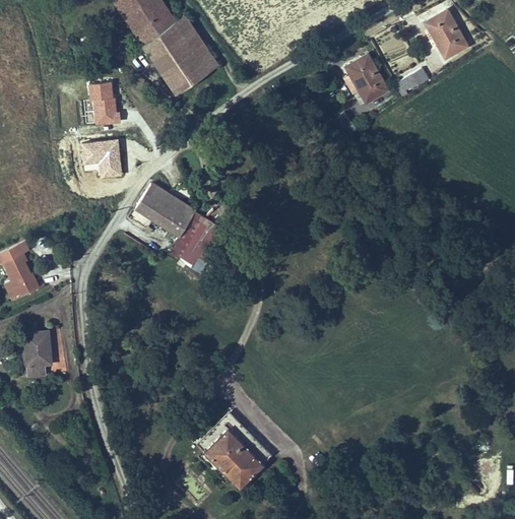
[(127,0),(116,9),(147,50),(182,25),(162,0),(127,0)]
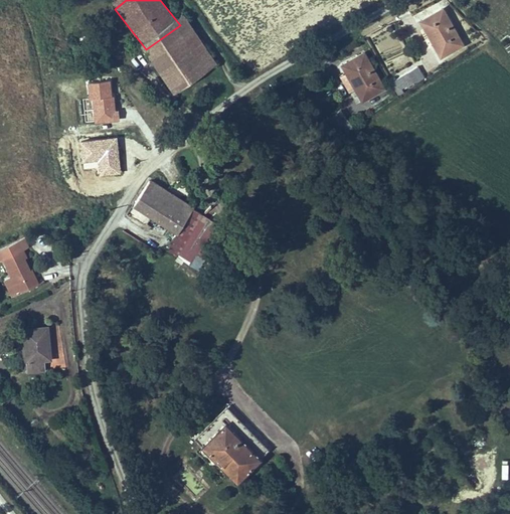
[(438,5),(412,19),(434,57),(459,43),(438,5)]
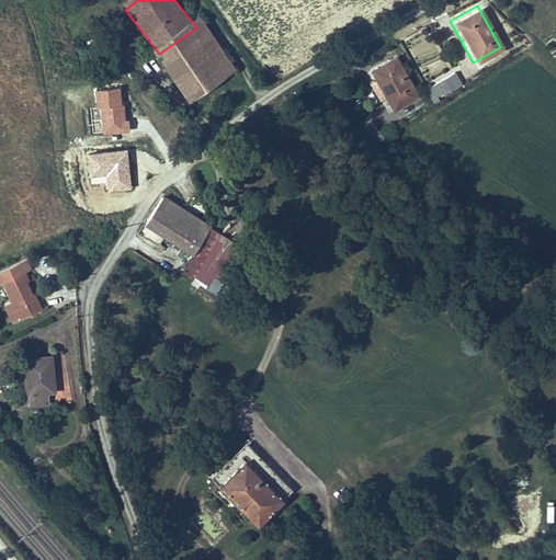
[(203,22),(196,27),(159,54),(196,101),(204,94),(195,82),(219,65),(228,77),(238,70),(203,22)]
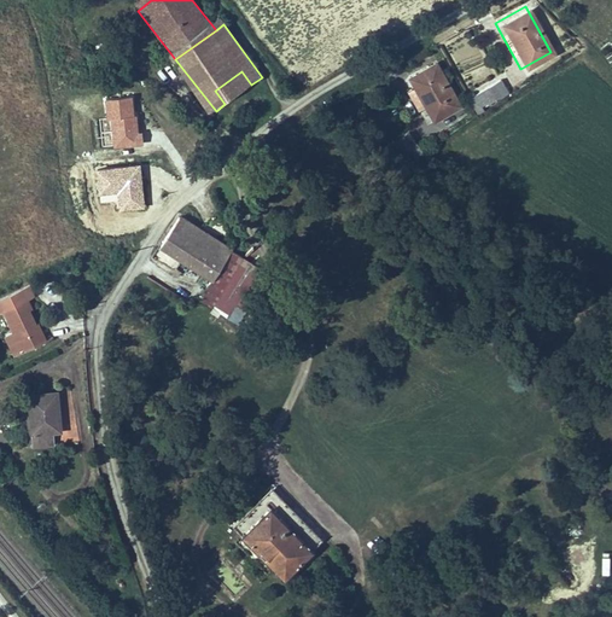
[(456,48),(430,60),(452,104),(478,92),(456,48)]
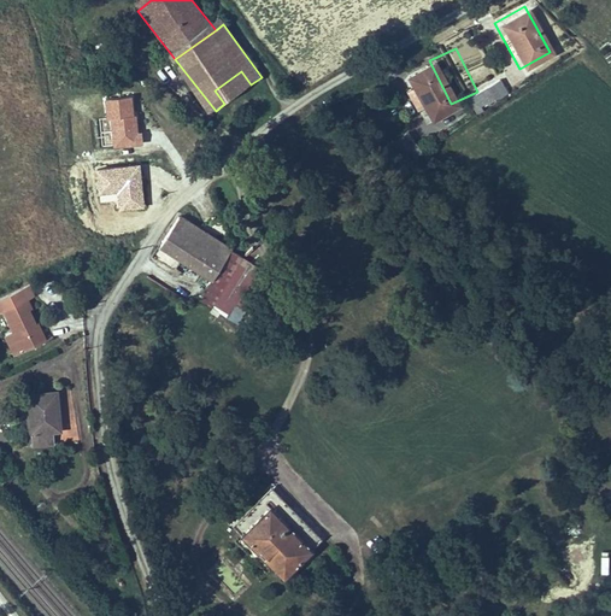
[(546,75),(539,60),(513,75),(518,83),(535,75),(536,80),(546,75)]
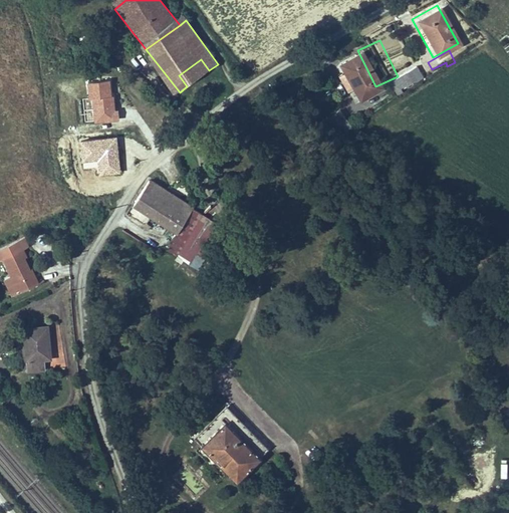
[(179,75),(187,86),(209,70),(201,59),(179,75)]
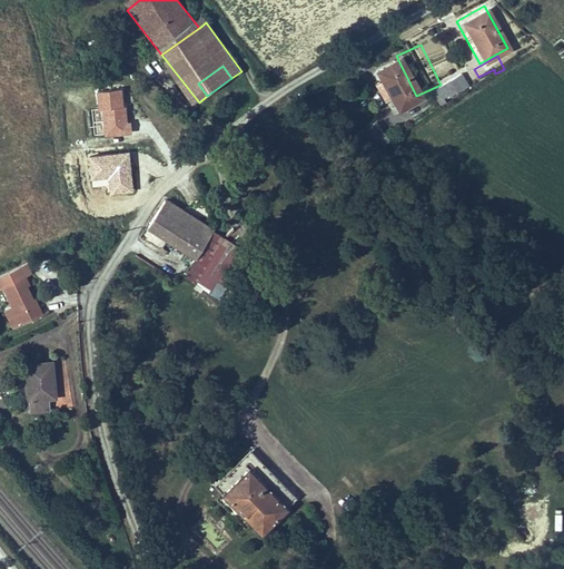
[(478,77),(474,69),(472,66),(465,70),(474,85),(481,81),(478,77)]
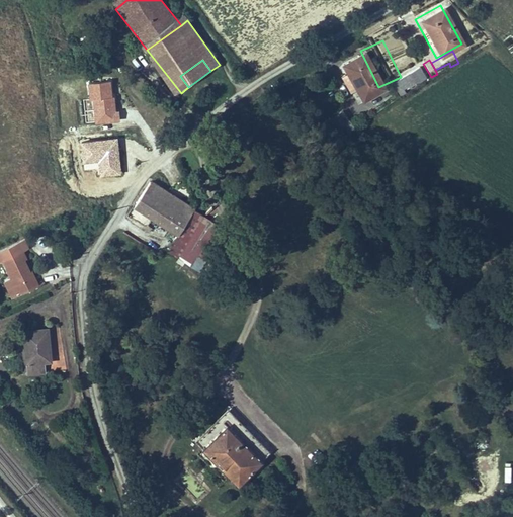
[(356,99),(335,111),(340,114),(345,111),(347,115),(351,113),(361,107),(356,99)]
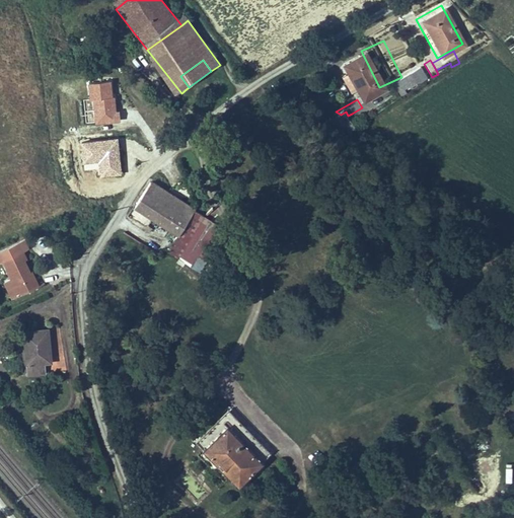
[(359,125),(369,119),(362,107),(352,114),(359,125)]
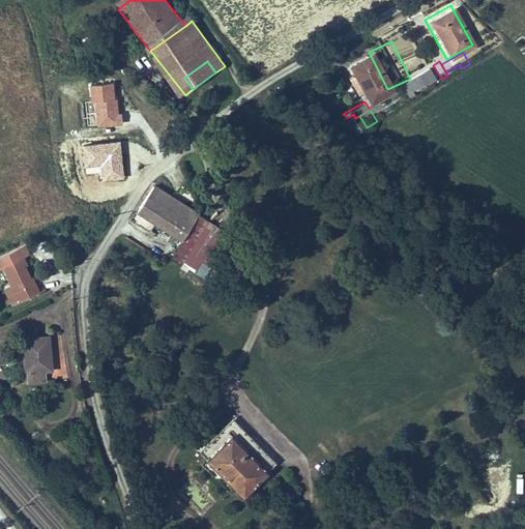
[(109,177),(94,168),(86,177),(100,188),(109,177)]
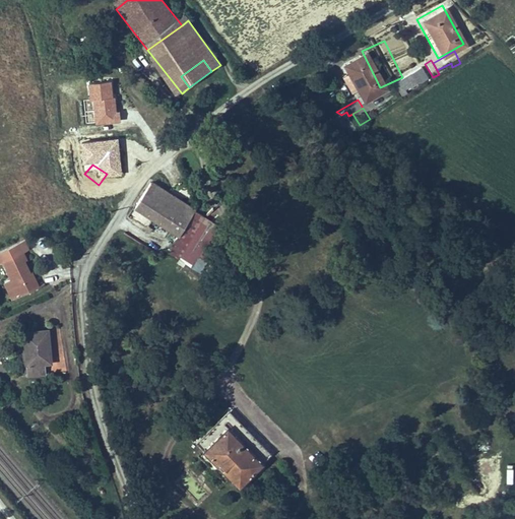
[(151,181),(133,205),(175,234),(178,230),(182,233),(194,215),(189,212),(192,209),(151,181)]
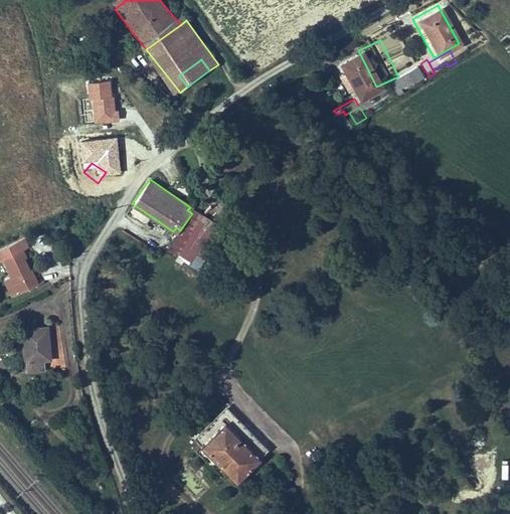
[(162,245),(174,251),(180,241),(190,248),(195,251),(215,223),(199,212),(186,232),(183,235),(178,239),(162,245)]
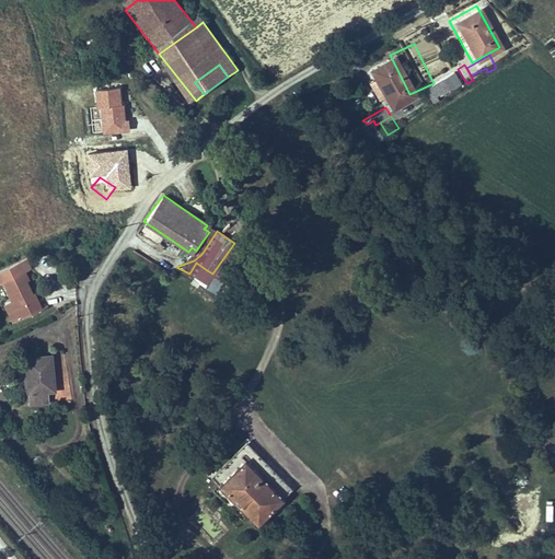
[(242,248),(234,243),(212,274),(221,279),(242,248)]
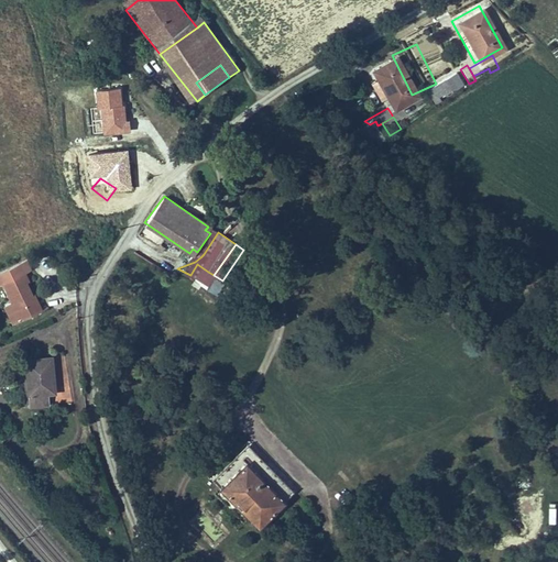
[(30,257),(0,272),(0,279),(2,284),(8,282),(11,290),(10,291),(15,306),(8,309),(15,326),(44,311),(31,282),(34,281),(30,272),(35,270),(30,257)]
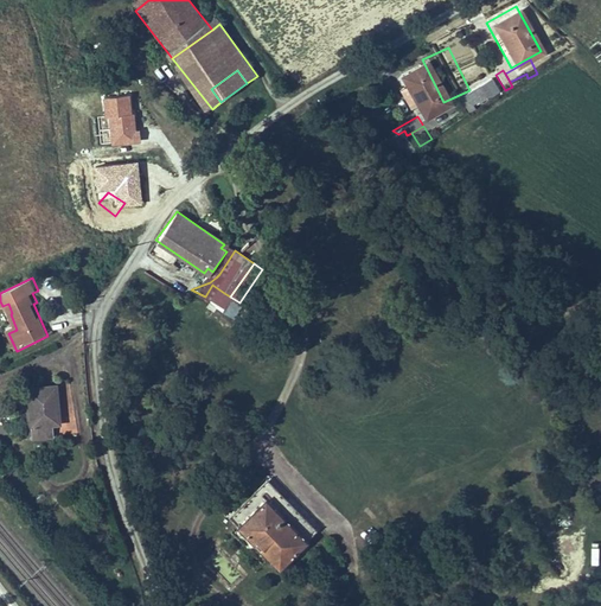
[(212,285),(205,297),(217,304),(224,293),(212,285)]
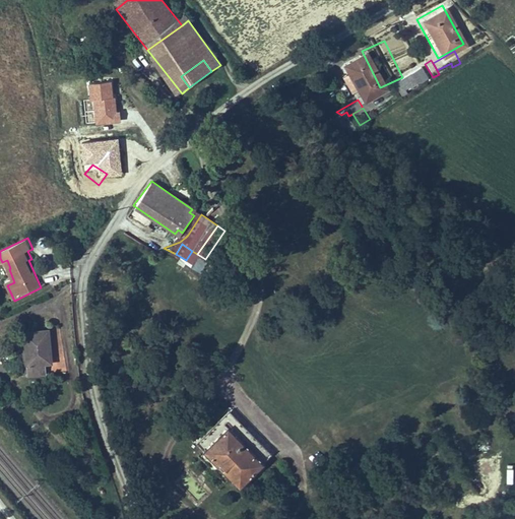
[(48,330),(23,332),(26,377),(41,376),(41,364),(50,363),(48,330)]
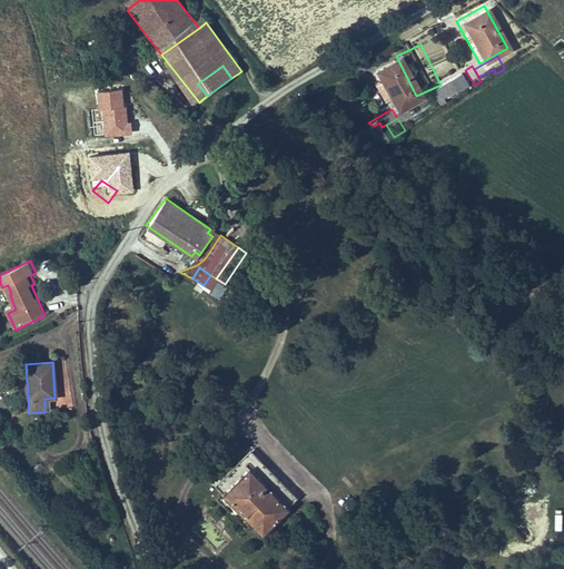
[(240,470),(217,496),(260,537),(285,511),(240,470)]
